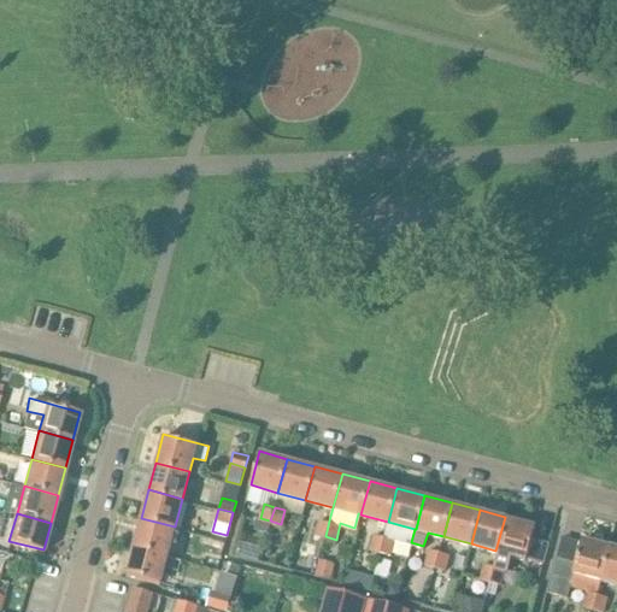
[(494,565),(492,564),(487,580),(489,581),(487,589),(494,592),(498,581),(501,582),(504,569),(506,570),(511,554),(526,558),(535,524),(505,517),(495,551),(498,551),(494,565)]
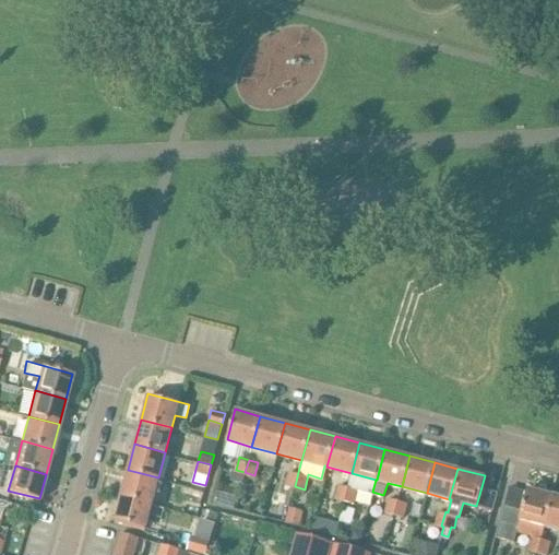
[(121,494),(152,503),(158,477),(128,470),(121,494)]
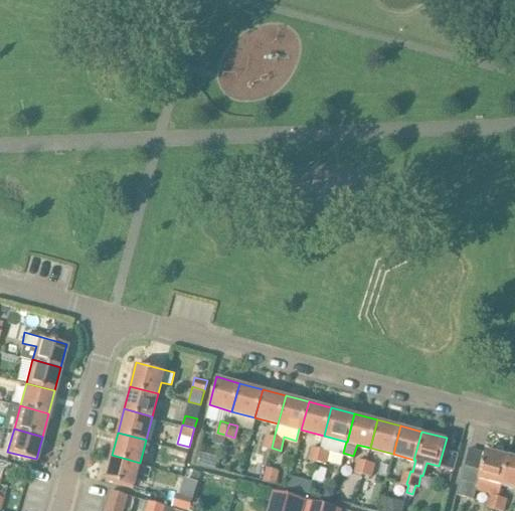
[(264,446),(272,448),(275,435),(267,433),(264,446)]
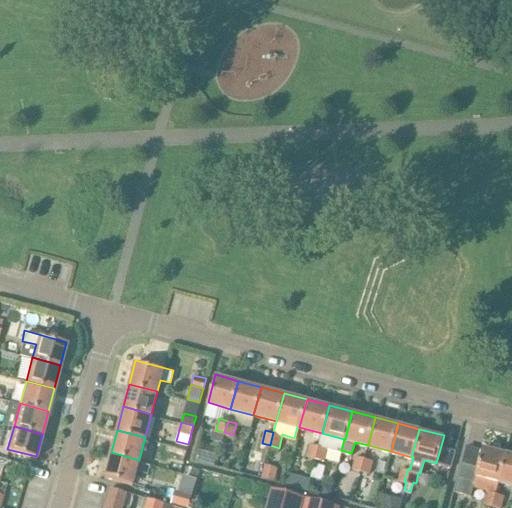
[(307,454),(316,457),(319,445),(310,443),(307,454)]
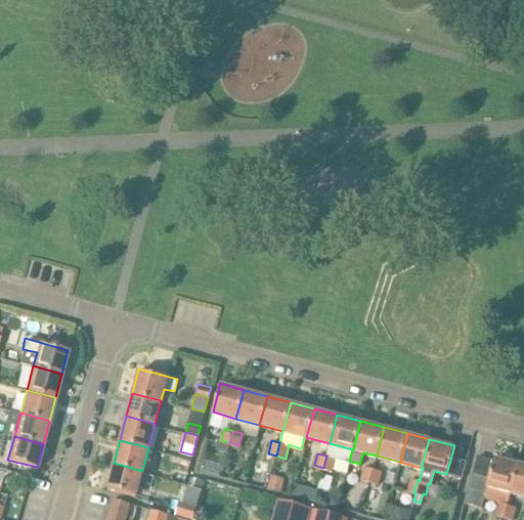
[(336,459),(326,456),(323,468),(333,470),(336,459)]
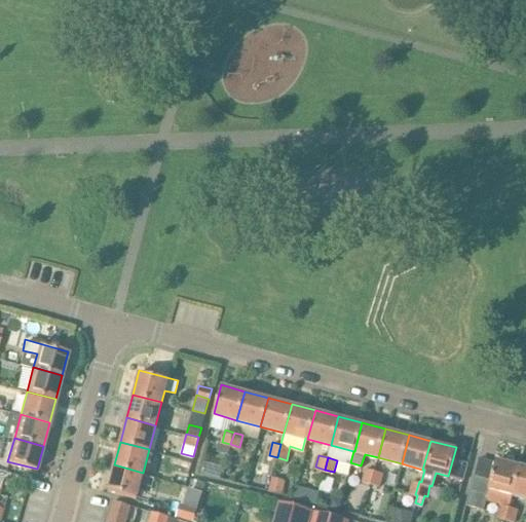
[(475,474),(470,490),(466,502),(484,507),(486,499),(500,502),(496,515),(505,518),(509,506),(510,506),(513,493),(512,493),(520,464),(496,458),(491,478),(475,474)]
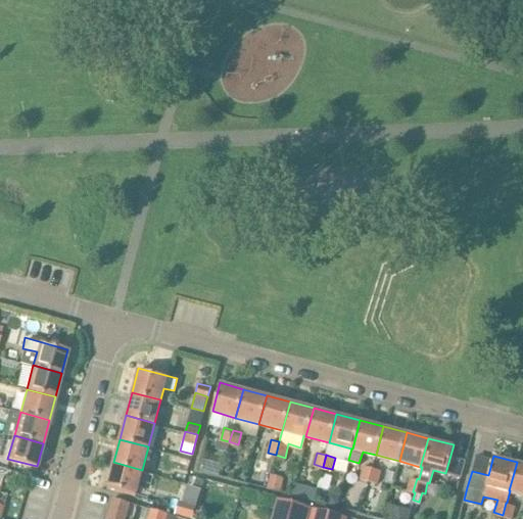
[(142,470),(113,462),(107,485),(136,493),(142,470)]
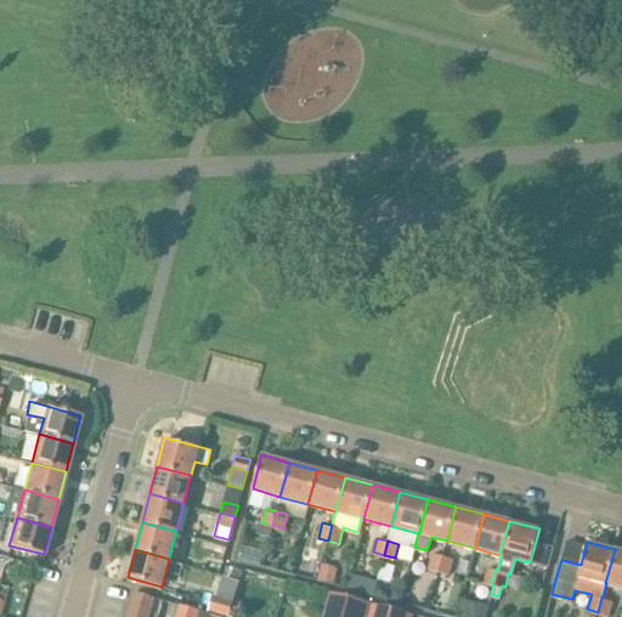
[(605,583),(606,583),(621,587),(621,550),(615,549),(605,583)]
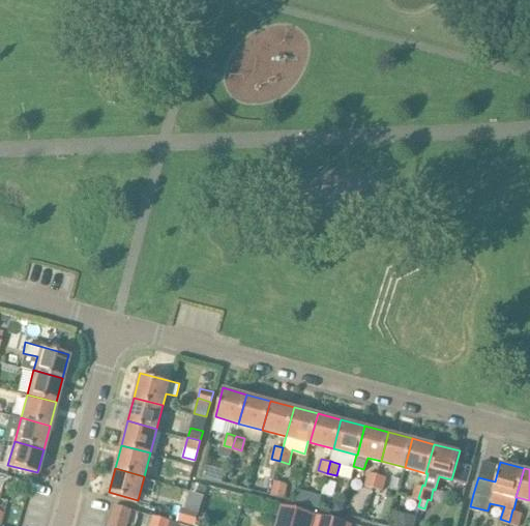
[(364,484),(374,486),(377,473),(367,471),(364,484)]
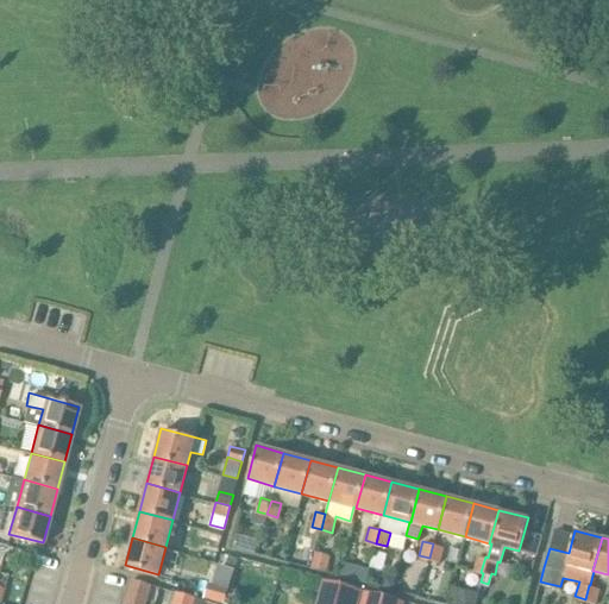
[(433,543),(429,558),(440,560),(444,546),(433,543)]
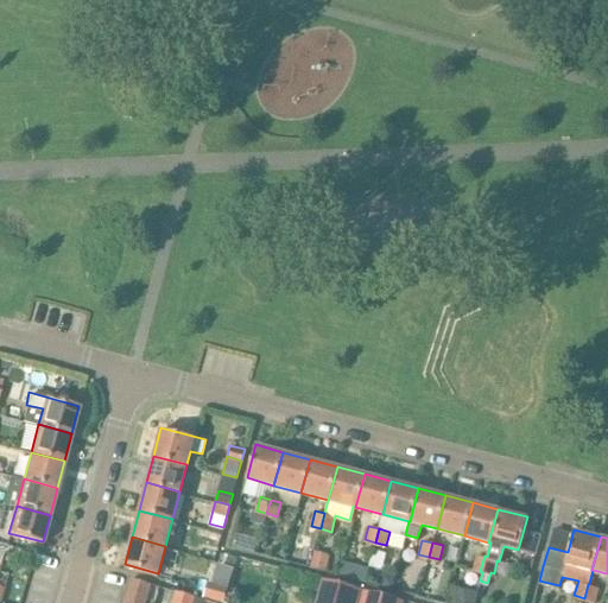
[(373,547),(369,565),(382,569),(386,551),(373,547)]
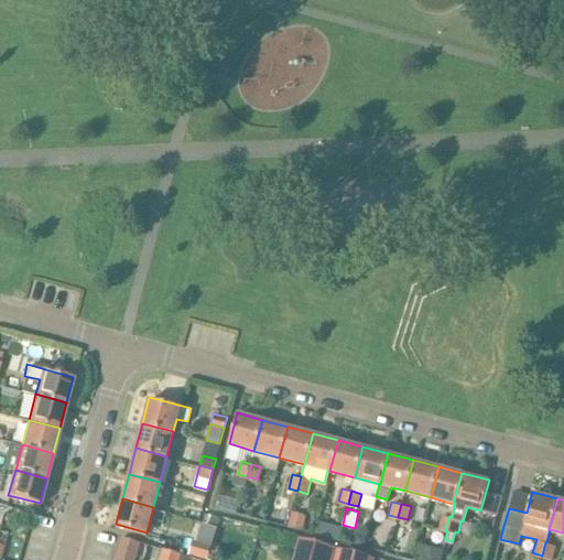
[(306,513),(292,509),(288,525),(302,528),(306,513)]
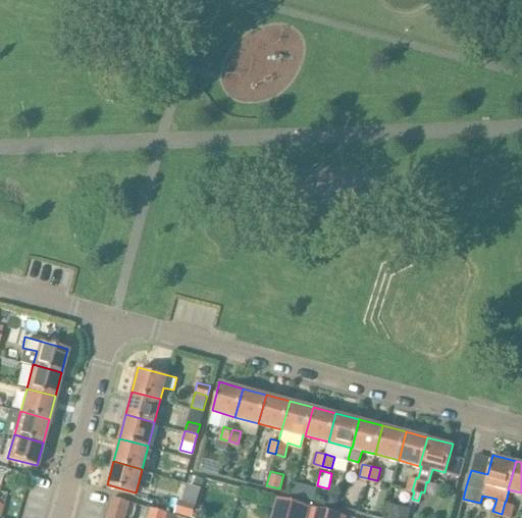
[(412,490),(416,477),(410,476),(406,488),(412,490)]
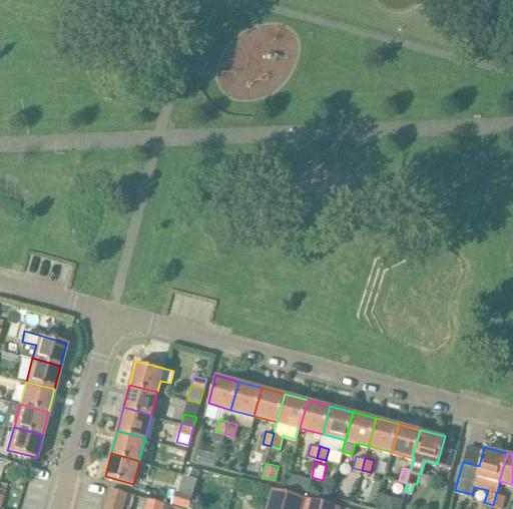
[(181,472),(179,478),(188,481),(190,472),(182,470),(181,472)]
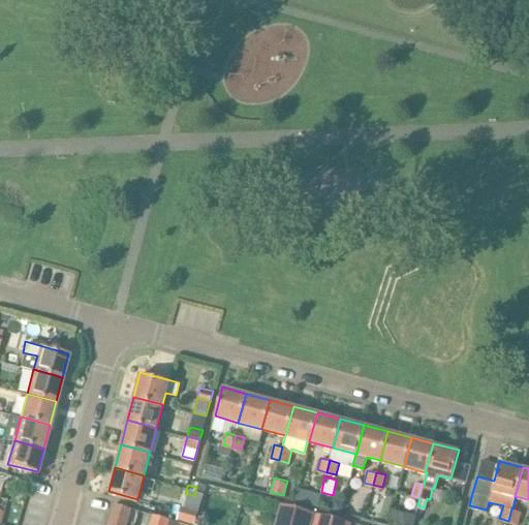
[(332,496),(330,507),(341,512),(344,499),(332,496)]
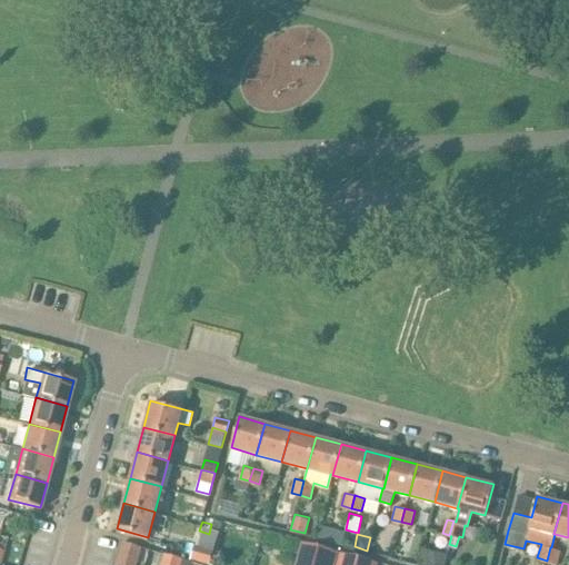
[(263,541),(261,545),(263,549),(268,551),(272,549),(273,545),(272,541),(268,539),(263,541)]
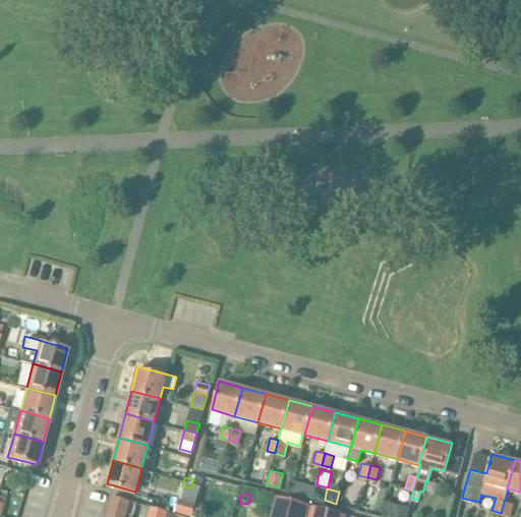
[(111,495),(105,516),(124,516),(129,500),(111,495)]
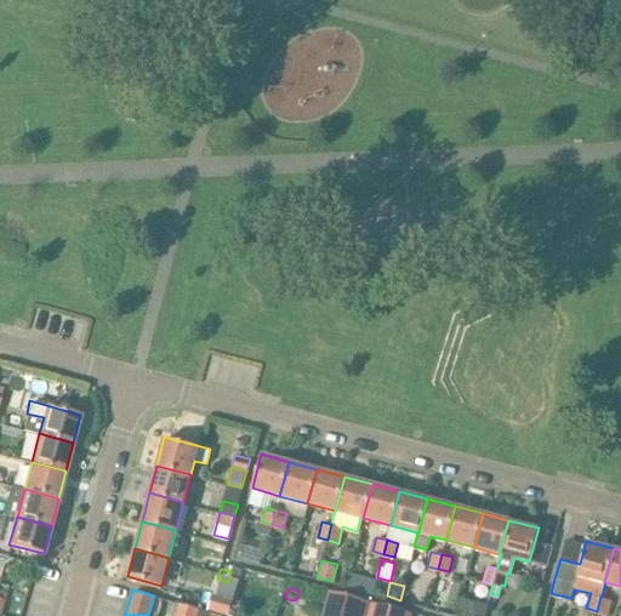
[(211,592),(206,609),(228,615),(233,598),(216,593),(211,592)]
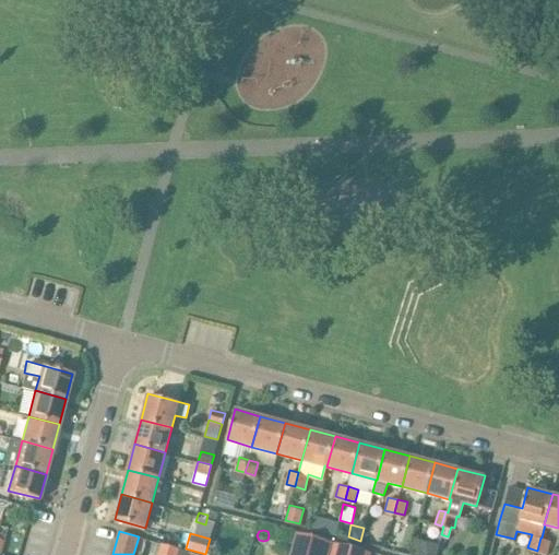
[(297,533),(290,554),(326,554),(331,542),(297,533)]
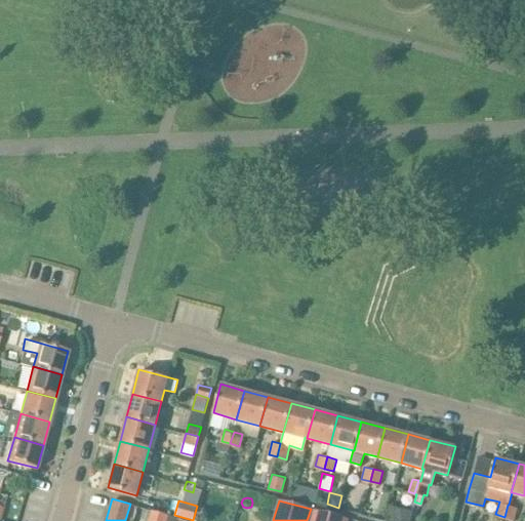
[(508,505),(505,517),(513,519),(517,507),(509,505),(508,505)]
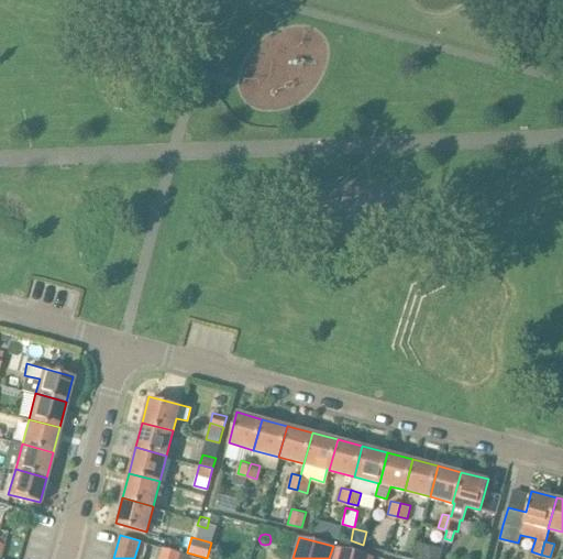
[(335,545),(331,558),(373,558),(374,555),(335,545)]
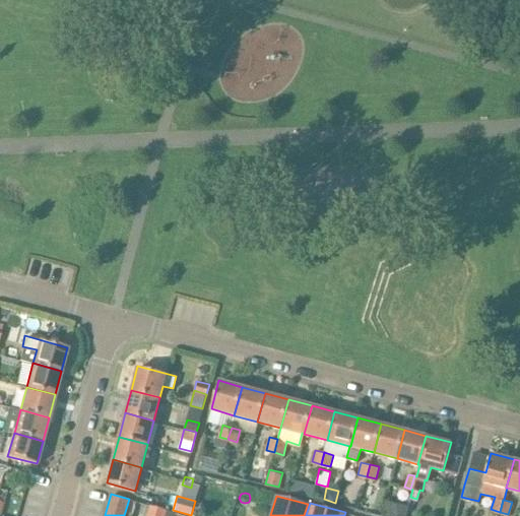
[(145,515),(146,515),(157,515),(160,507),(149,504),(145,515)]
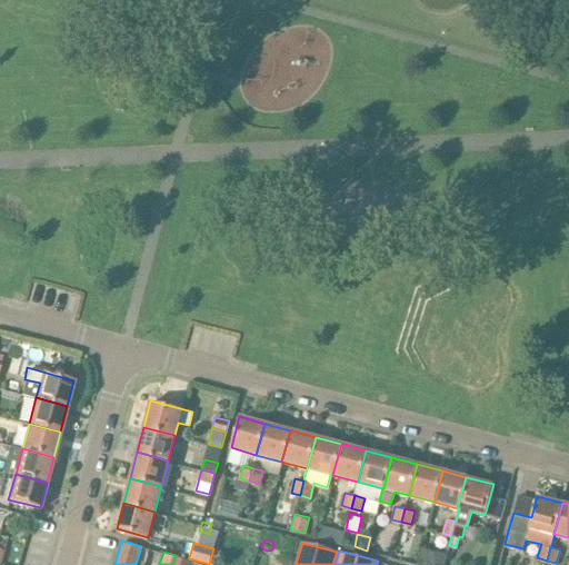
[(176,555),(172,564),(190,564),(192,561),(176,555)]
